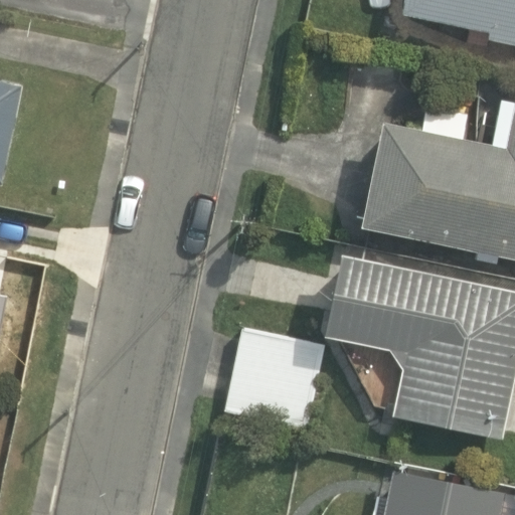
[(514,0),(403,0),(401,13),(489,32),(487,39),(514,45),(514,0)]
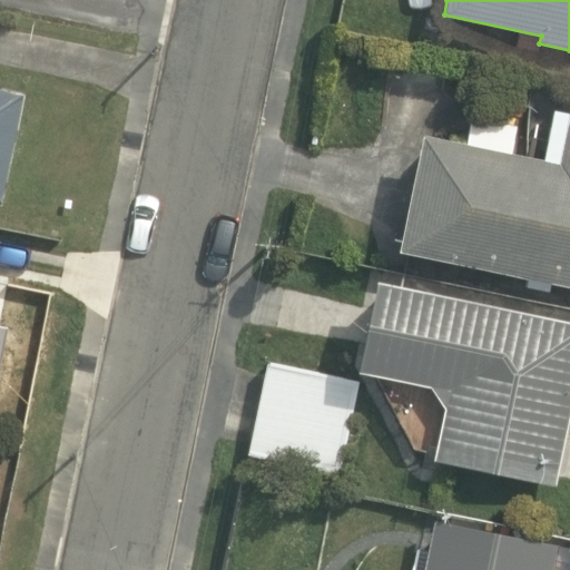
[(26,94),(0,87),(0,205),(3,206),(26,94)]
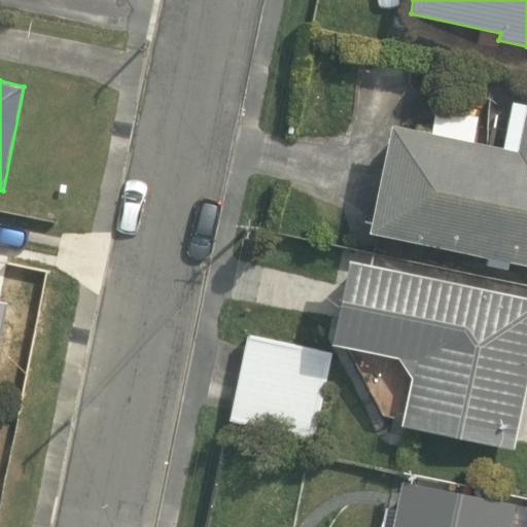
[(432,133),(393,124),(370,232),(488,257),(487,265),(508,269),(511,261),(526,265),(526,102),(514,100),(502,148),(475,142),(480,117),(437,108),(432,133)]
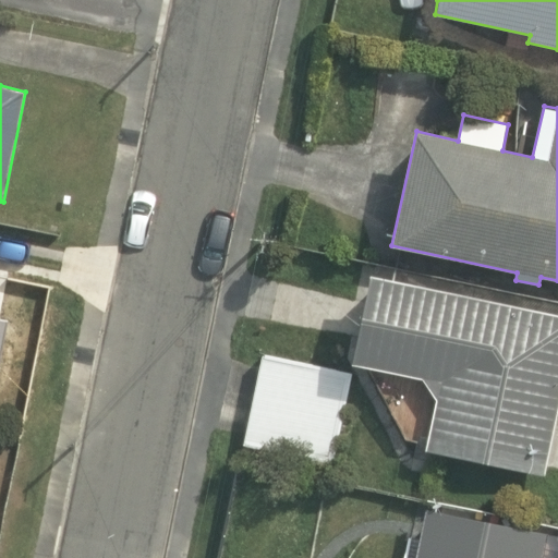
[(557,413),(557,314),(371,275),(352,364),(371,367),(405,439),(426,444),(425,450),(545,475),(557,413)]
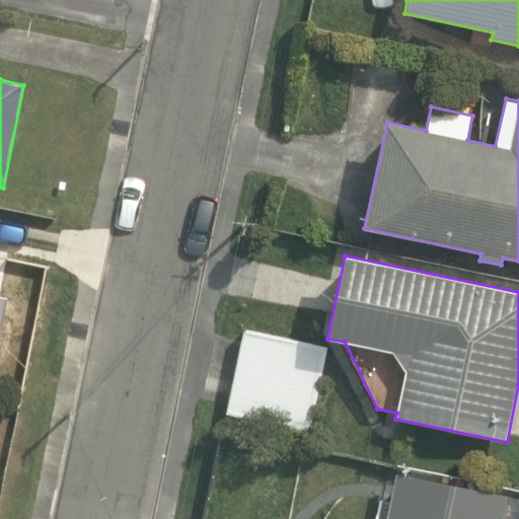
[(311,432),(328,347),(245,329),(227,415),(311,432)]
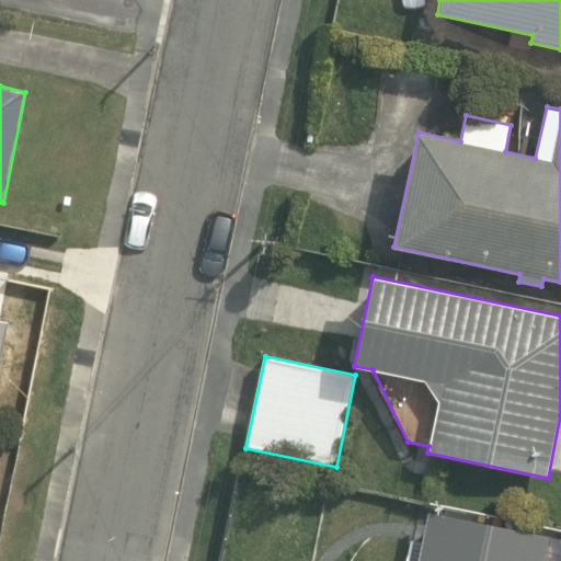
[(547,560),(552,537),(430,512),(419,560),(547,560)]
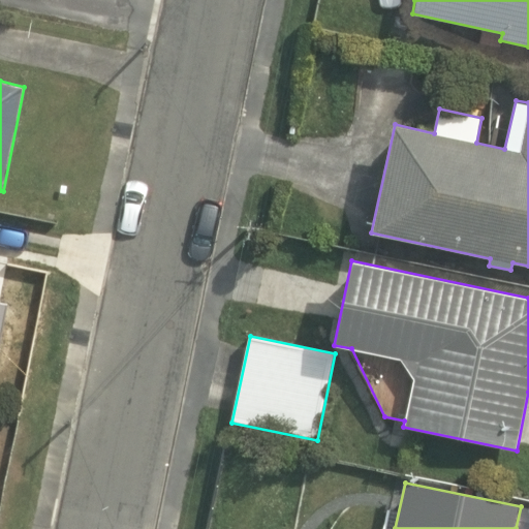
All buildings are outlined.
